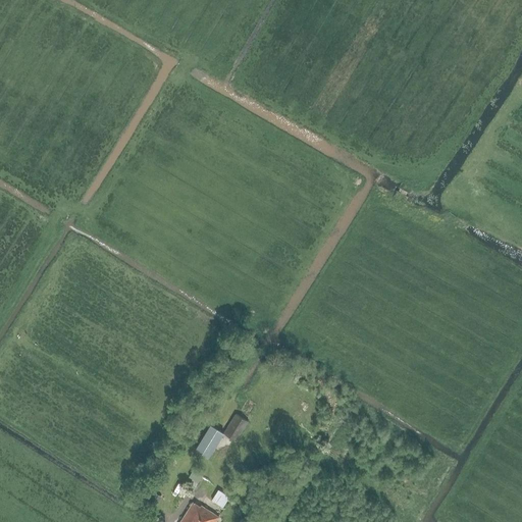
[(236,413),(223,432),(237,440),(249,421),(236,413)]
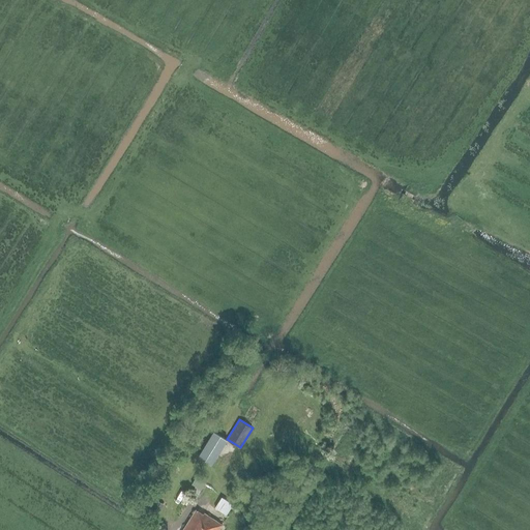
[(214,431),(199,455),(212,465),(228,439),(214,431)]
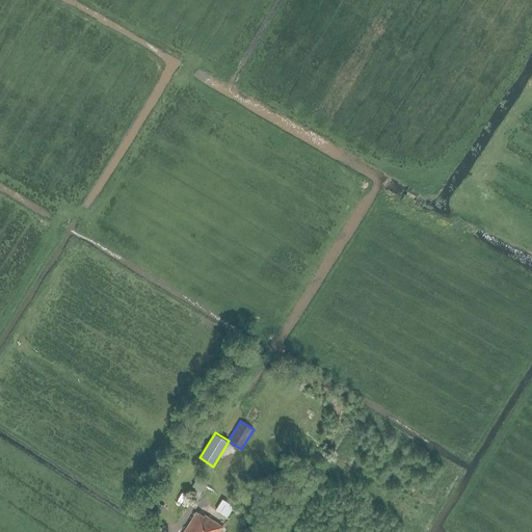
[(209,480),(198,474),(192,486),(196,488),(191,497),(197,500),(209,480)]
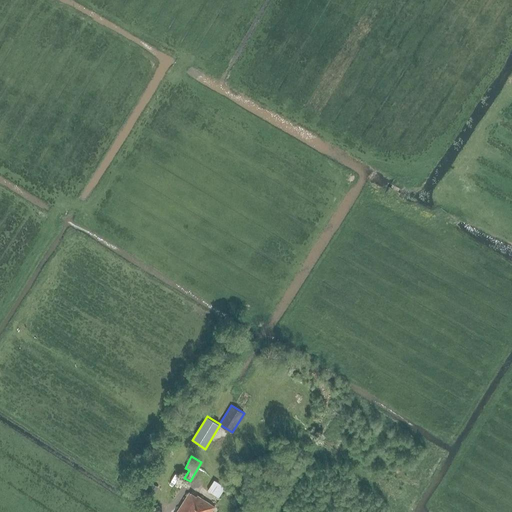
[(225,487),(214,480),(207,490),(218,498),(225,487)]
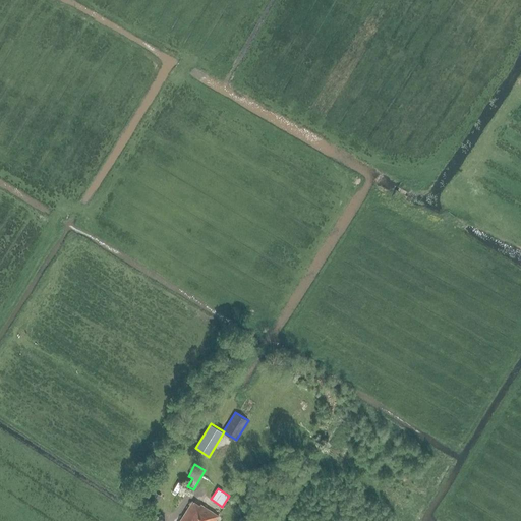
[(154,506),(157,502),(151,498),(148,502),(154,506)]
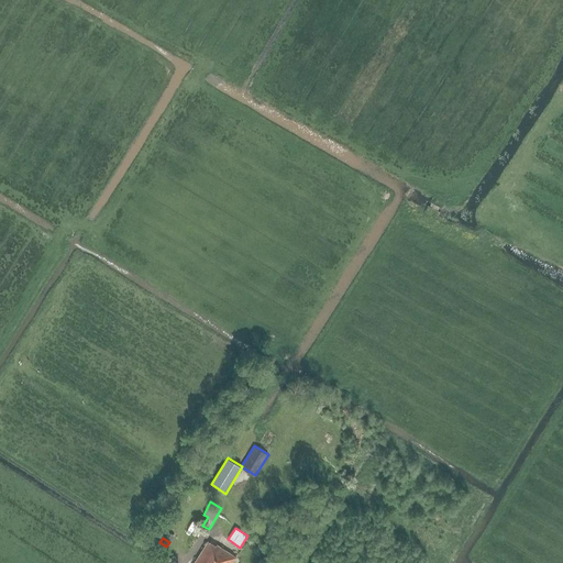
[(217,544),(216,545),(208,541),(192,562),(240,562),(241,562),(240,562),(240,560),(236,558),(217,544)]
